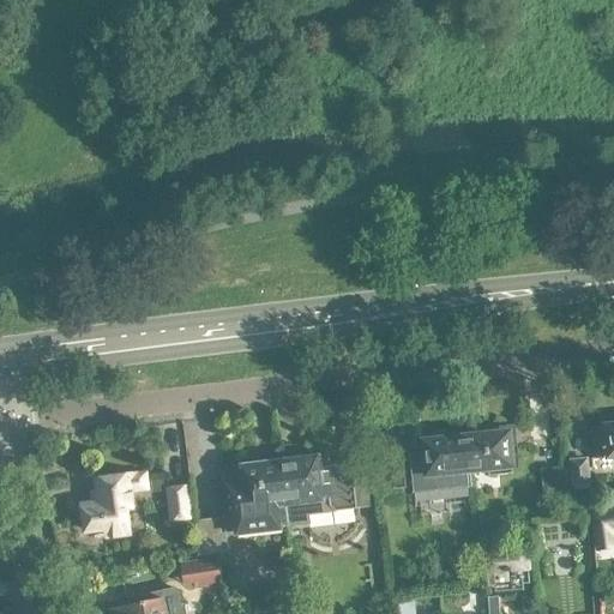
[(613,457),(613,426),(607,428),(608,440),(597,440),(599,459),(613,457)]
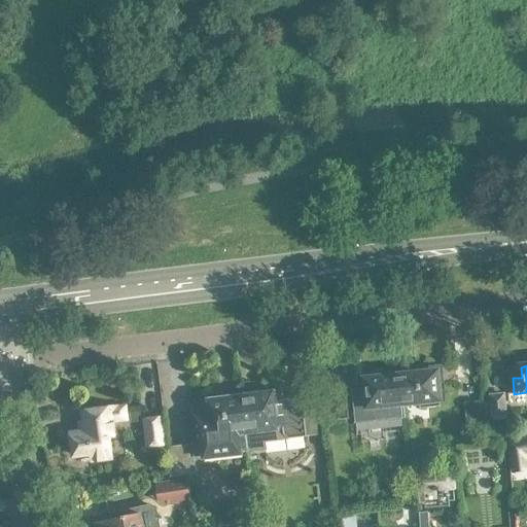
[(401,377),(405,406),(420,403),(420,411),(441,408),(446,401),(446,396),(440,392),(437,373),(401,377)]
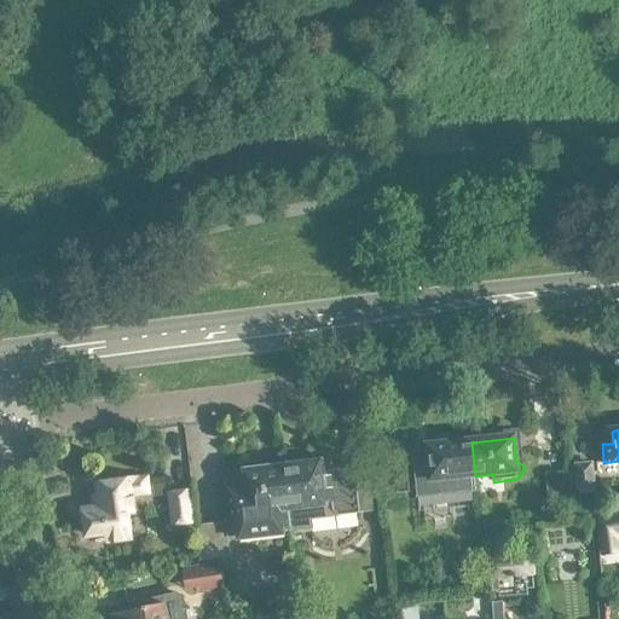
[(457,479),(475,476),(472,443),(428,447),(429,458),(414,460),(418,498),(458,495),(457,479)]
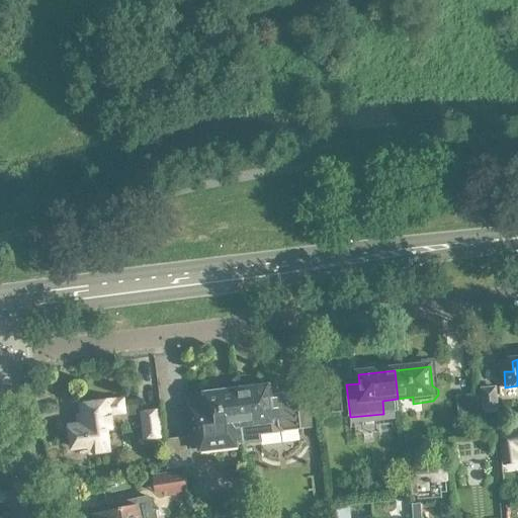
[(251,390),(251,385),(237,387),(244,441),(260,439),(260,435),(314,429),(311,405),(288,408),(287,398),(283,395),(277,396),(276,386),(251,390)]
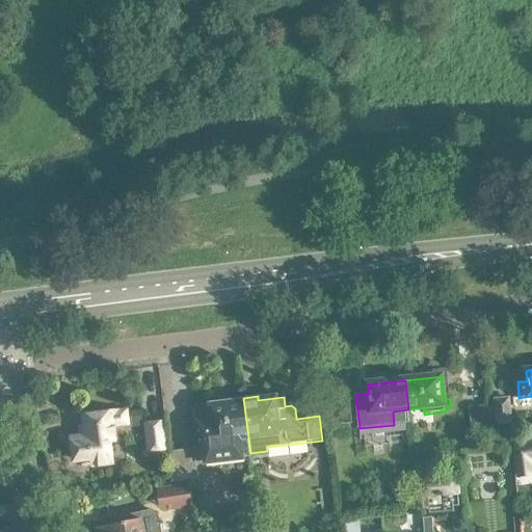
[(250,457),(250,453),(243,398),(230,399),(231,403),(205,406),(206,415),(200,416),(195,421),(201,463),(250,457)]
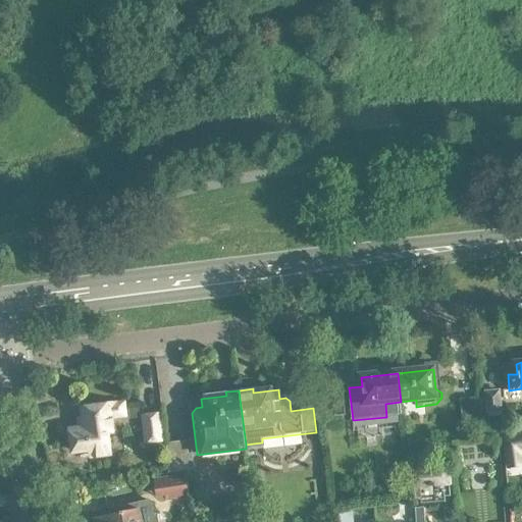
[(489,412),(502,411),(500,392),(487,393),(489,412)]
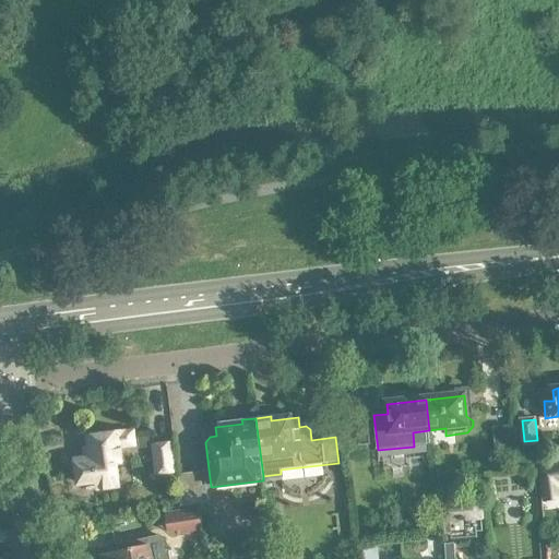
[(497,450),(509,448),(507,427),(495,428),(497,450)]
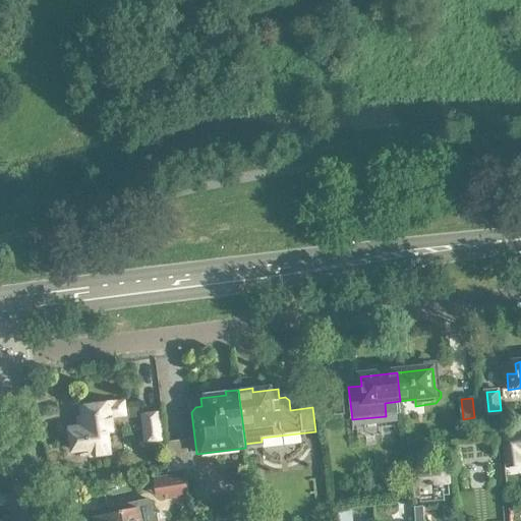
[(110,417),(124,415),(123,404),(82,408),(84,428),(70,430),(72,451),(91,449),(91,456),(109,454),(107,432),(112,431),(110,417)]
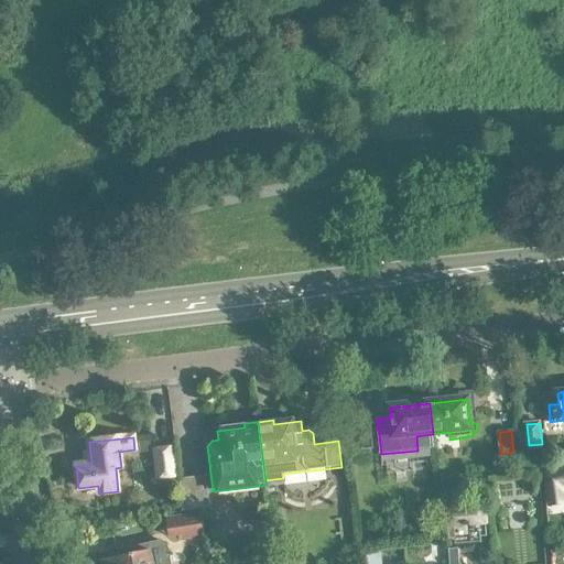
[(172,449),(154,451),(155,464),(158,480),(175,479),(172,449)]
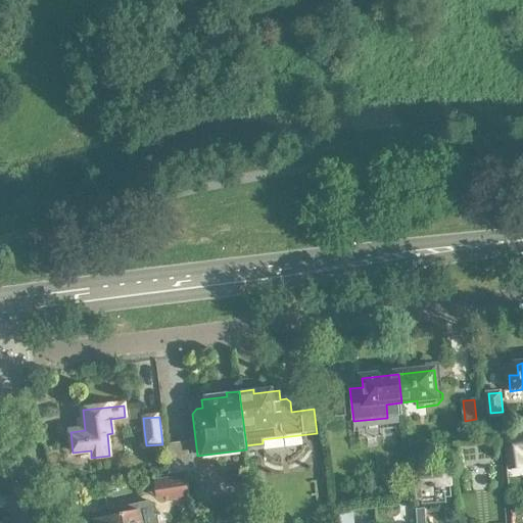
[(171,475),(194,472),(191,443),(168,445),(171,475)]
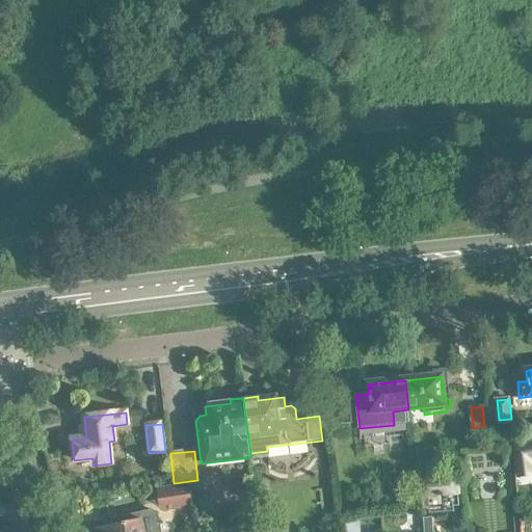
[(195,506),(191,483),(158,488),(162,511),(195,506)]
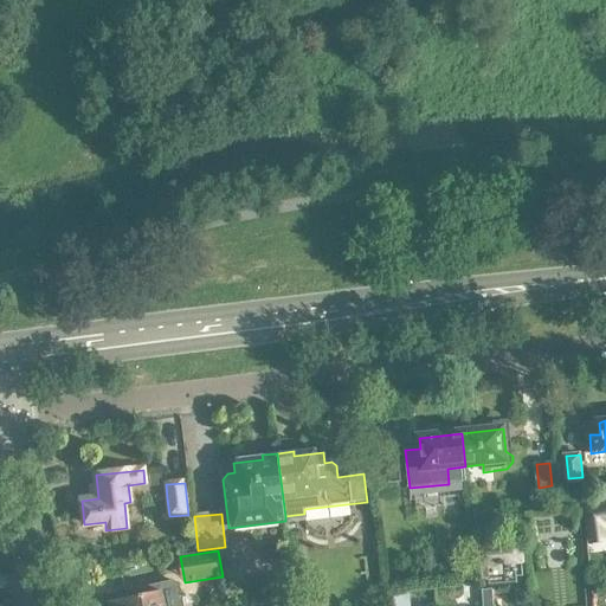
[(146,587),(147,594),(109,601),(110,605),(165,605),(165,603),(178,600),(174,581),(146,587)]
